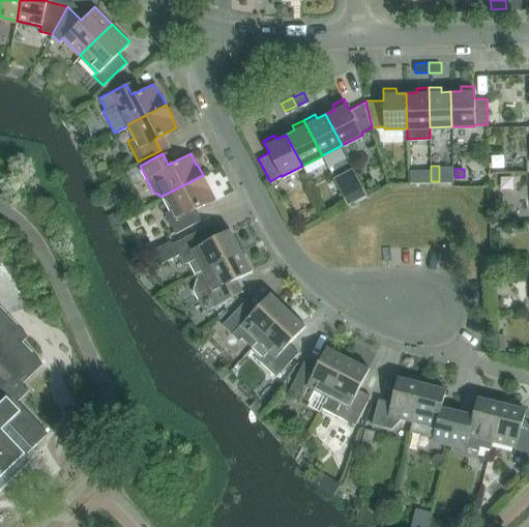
[(431,171),(422,172),(422,181),(431,181),(431,171)]
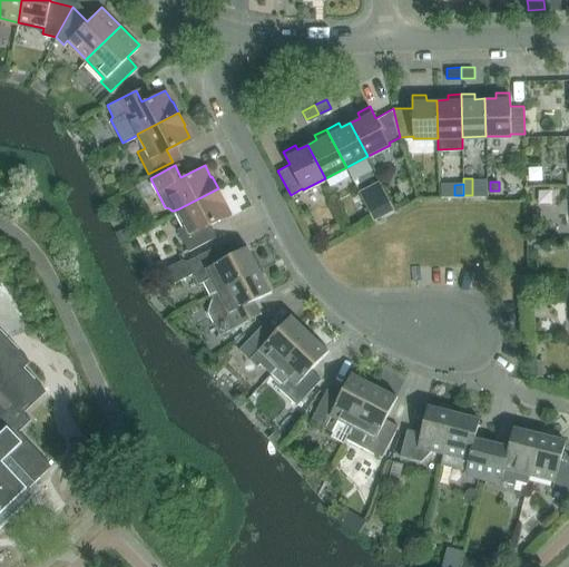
[(218,188),(177,209),(184,224),(176,227),(187,250),(212,237),(206,225),(228,213),(223,201),(224,201),(218,188)]
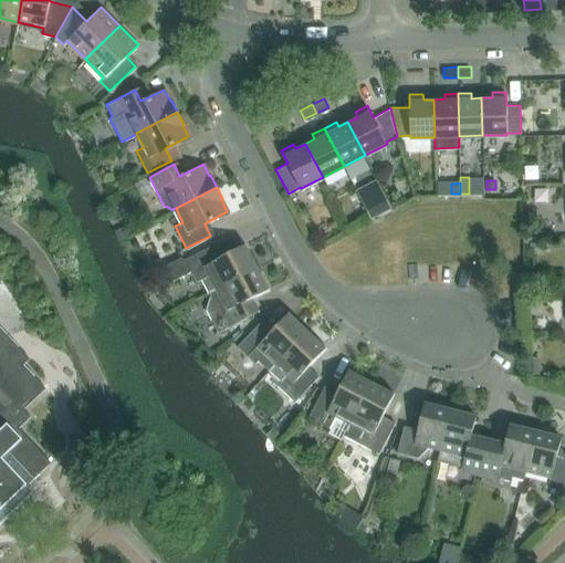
[(383,193),(363,202),(370,217),(390,207),(383,193)]
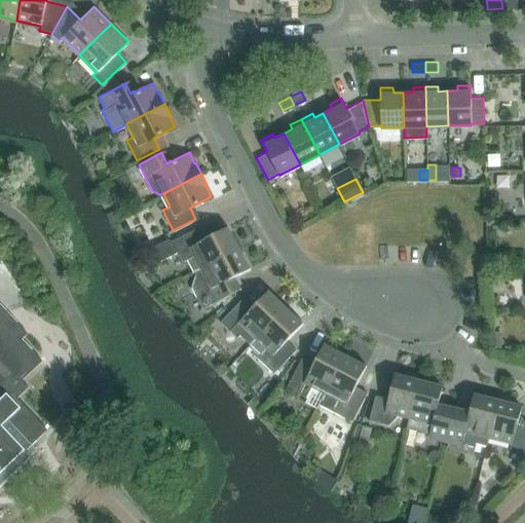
[(115,210),(107,213),(110,221),(118,217),(115,210)]
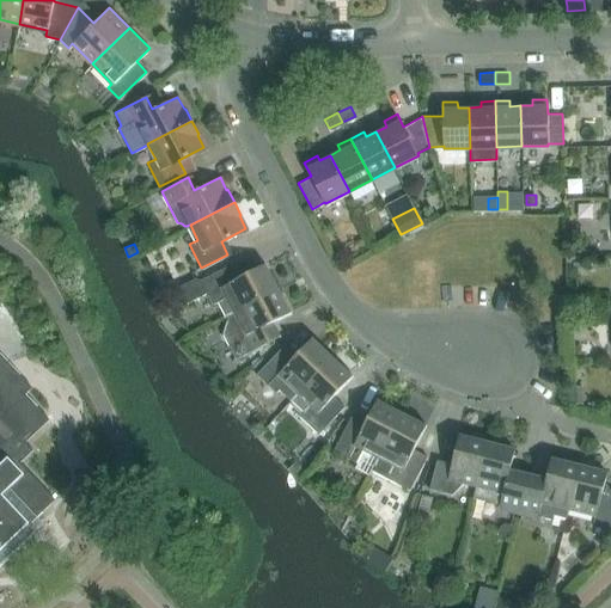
[(195,276),(173,288),(182,302),(206,290),(213,302),(218,300),(225,314),(277,287),(266,262),(233,278),(227,264),(200,278),(195,277),(195,276)]
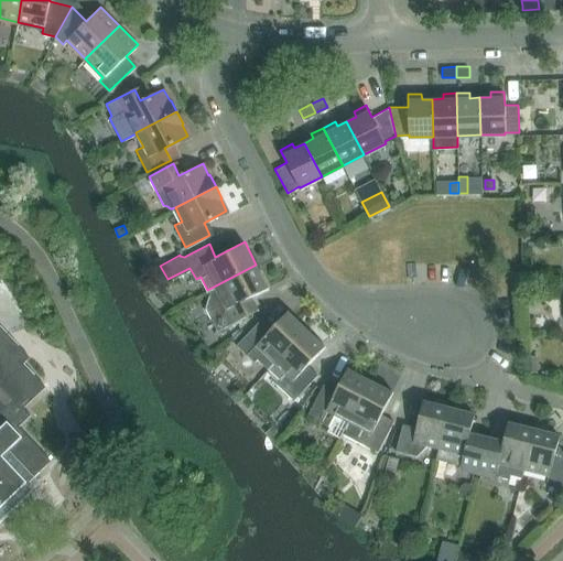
[(217,330),(246,314),(258,308),(252,295),(268,287),(256,265),(207,290),(209,294),(205,308),(217,330)]
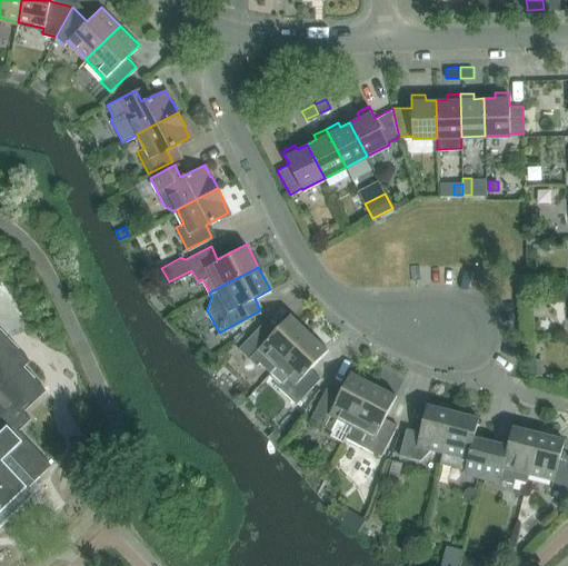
[(260,360),(270,370),(309,330),(290,313),(268,336),(258,326),(238,347),(256,364),(260,360)]
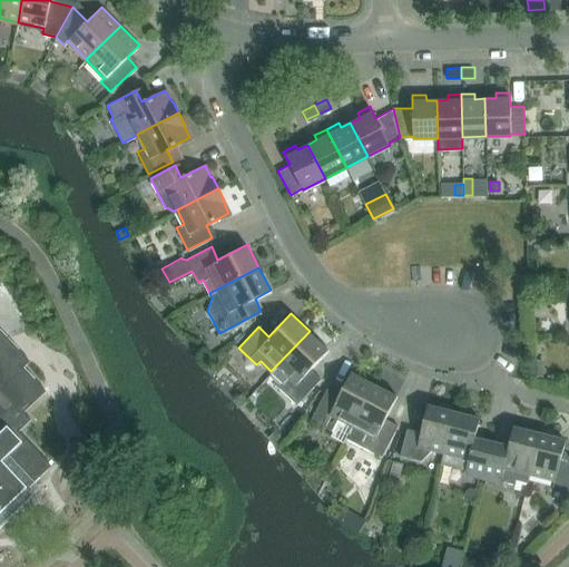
[(0,524),(29,497),(26,492),(29,488),(27,486),(47,468),(42,463),(47,460),(18,430),(30,418),(23,410),(41,393),(37,389),(41,385),(23,365),(26,363),(21,359),(26,355),(0,328),(0,524)]
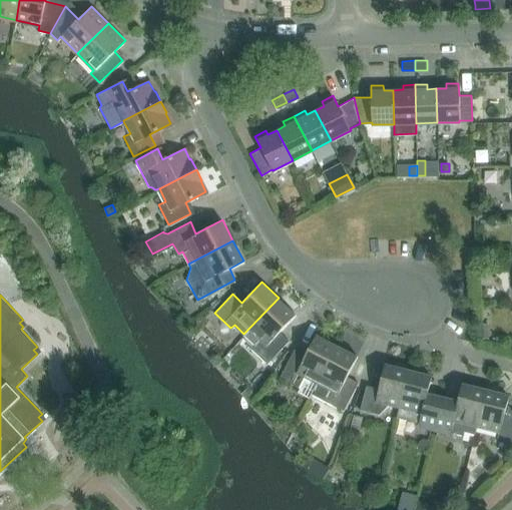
[(279,298),(243,334),(253,343),(250,347),(267,363),(284,344),(275,335),(296,314),(279,298)]
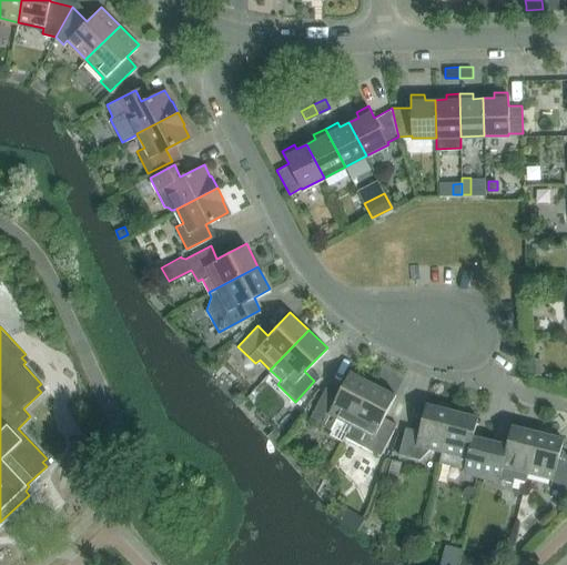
[(540,357),(529,357),(530,374),(540,373),(540,357)]
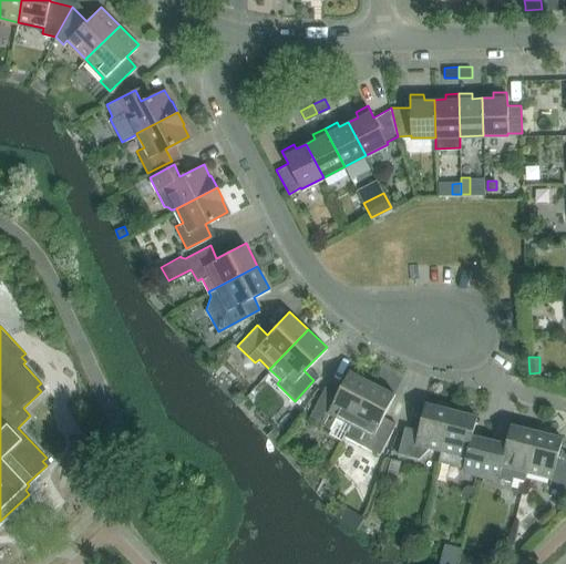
[(308,416),(330,428),(329,431),(342,439),(345,434),(347,430),(372,380),(349,369),(333,398),(321,391),(308,416)]
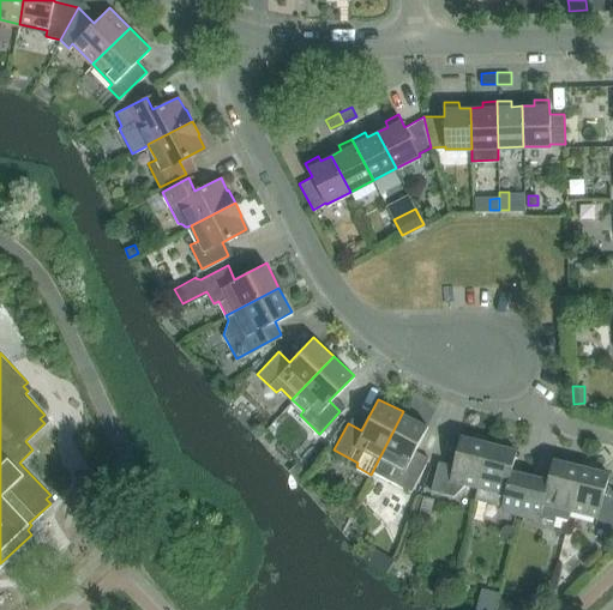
[(376,465),(373,470),(410,490),(425,463),(412,456),(427,424),(403,411),(376,465)]
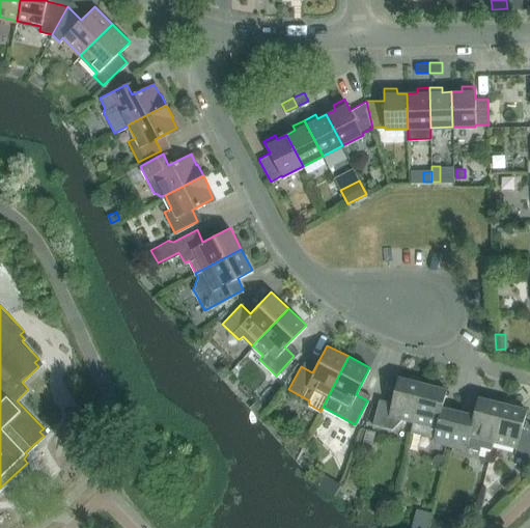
[(378,397),(371,423),(392,428),(401,418),(412,420),(422,383),(397,377),(391,401),(378,397)]
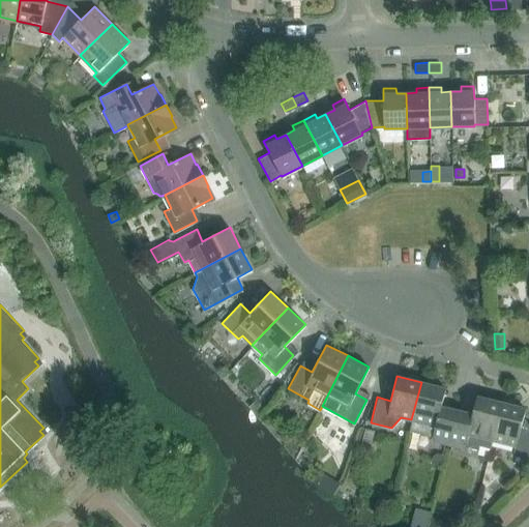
[(412,419),(409,430),(433,436),(432,438),(446,441),(448,442),(457,409),(441,405),(445,388),(421,382),(411,419),(412,419)]
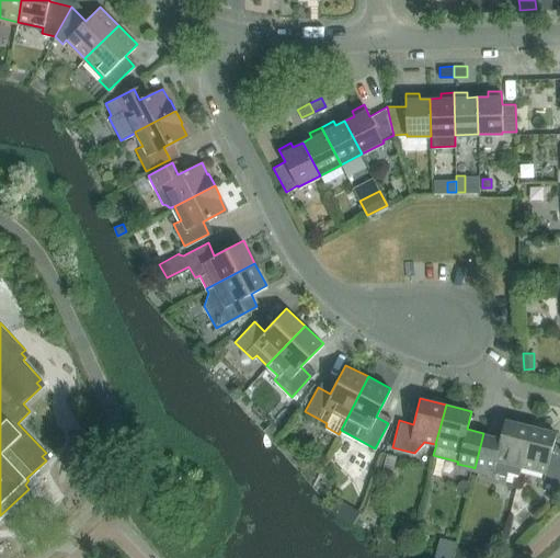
[(483,433),(475,468),(478,468),(499,474),(506,476),(507,471),(518,475),(521,466),(520,466),(530,425),(505,419),(500,437),(483,433)]
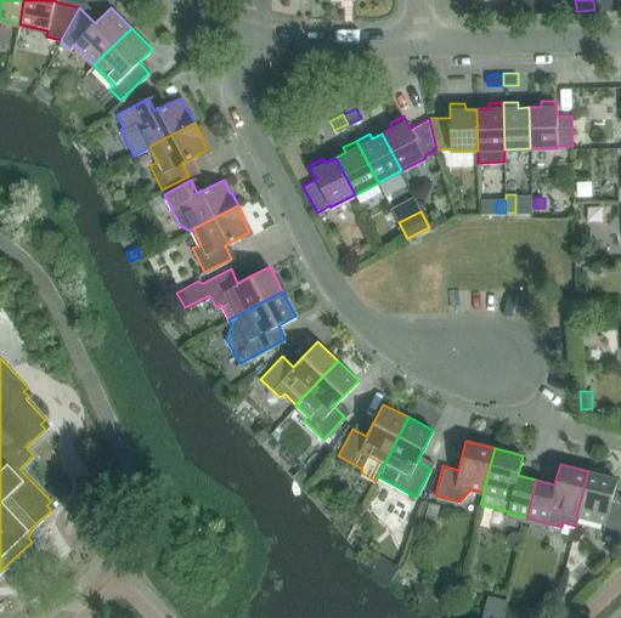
[(588,471),(576,516),(577,516),(603,522),(602,528),(620,532),(620,495),(613,494),(616,478),(588,471)]
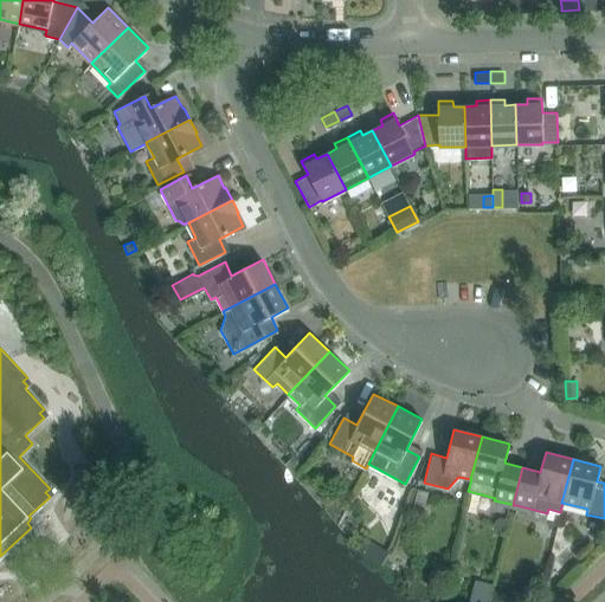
[(417,487),(413,506),(424,509),(429,490),(417,487)]
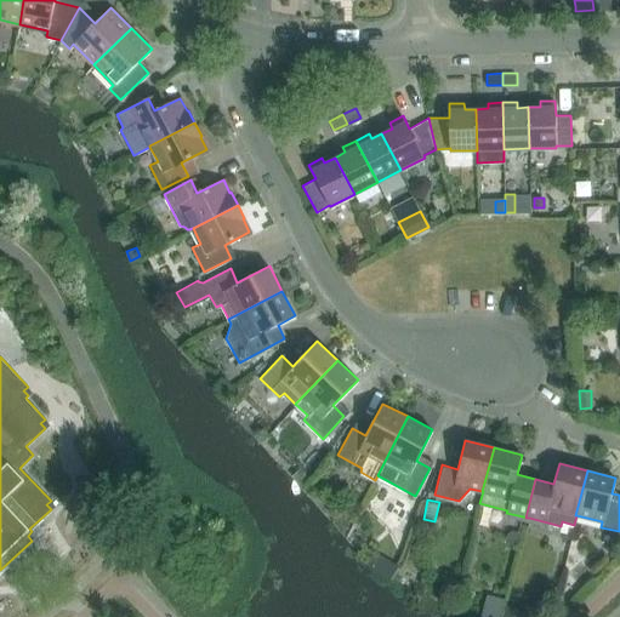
[(518,546),(522,532),(512,530),(507,533),(506,542),(518,546)]
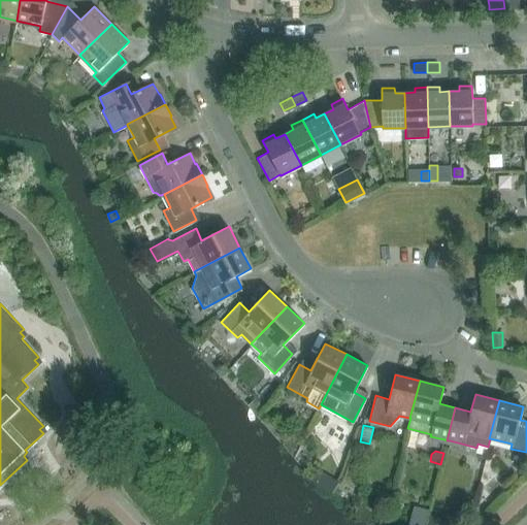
[(328,473),(322,484),(332,490),(339,480),(328,473)]
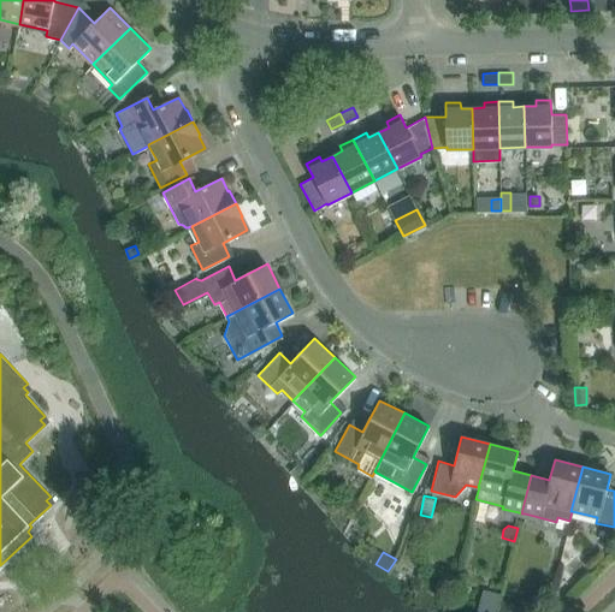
[(475,611),(494,611),(497,601),(480,596),(475,611)]
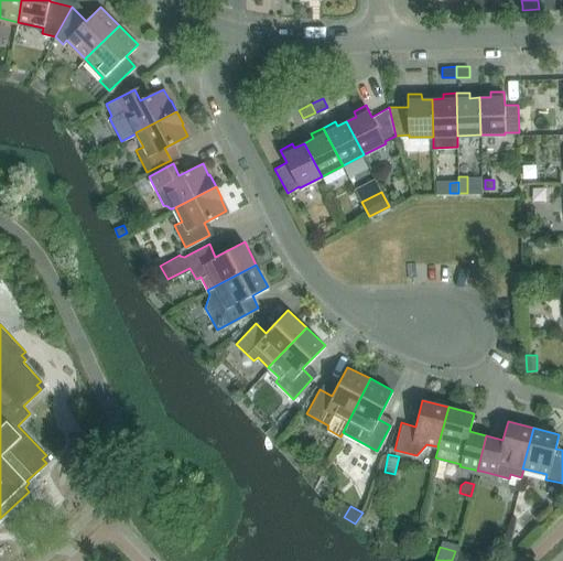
[(461,551),(457,560),(469,560),(472,554),(461,551)]
